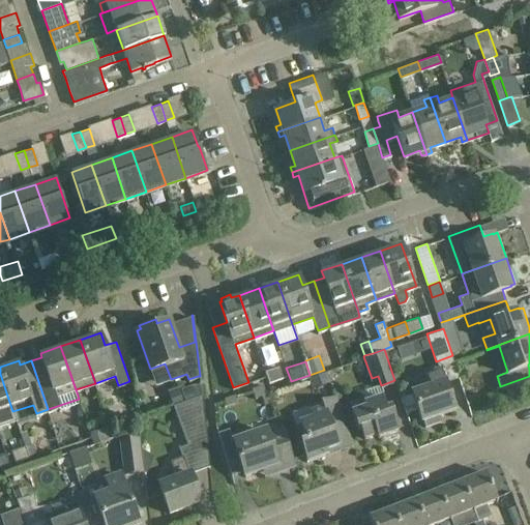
[(282,378),(277,366),(265,370),(269,382),(282,378)]
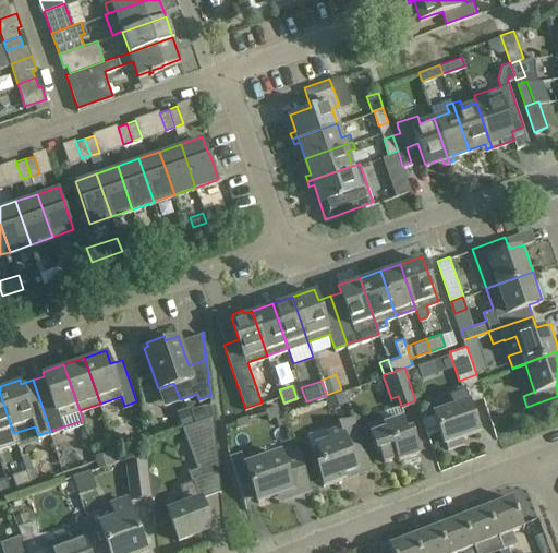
[(433,412),(422,417),(427,433),(439,430),(444,442),(446,442),(447,447),(464,442),(462,436),(478,431),(462,386),(447,392),(451,404),(433,410),(433,412)]
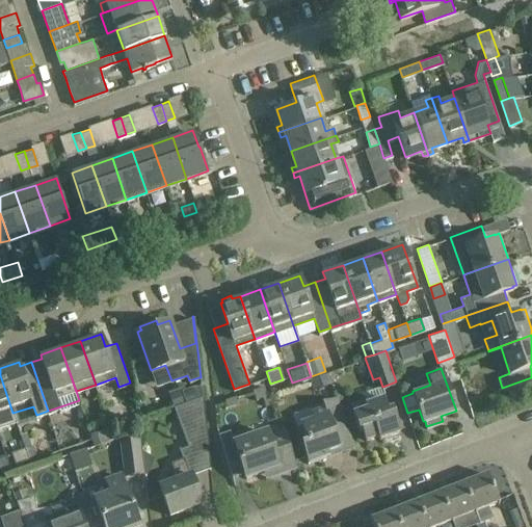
[(327,371),(310,377),(313,388),(330,381),(327,371)]
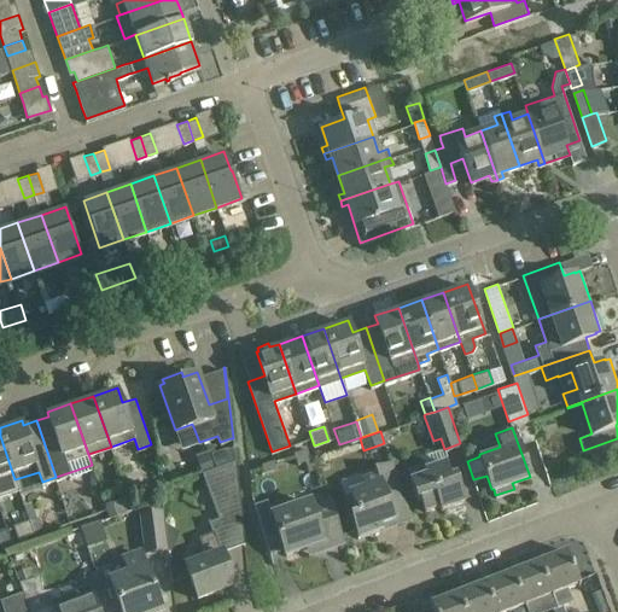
[(0,436),(0,494),(18,489),(15,479),(0,436)]
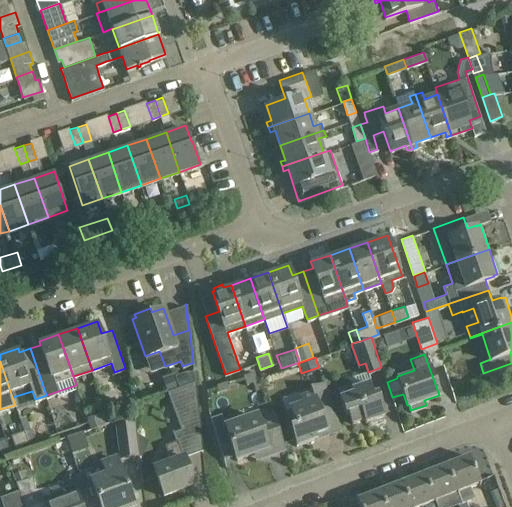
[(175,375),(178,386),(194,381),(193,369),(175,375)]
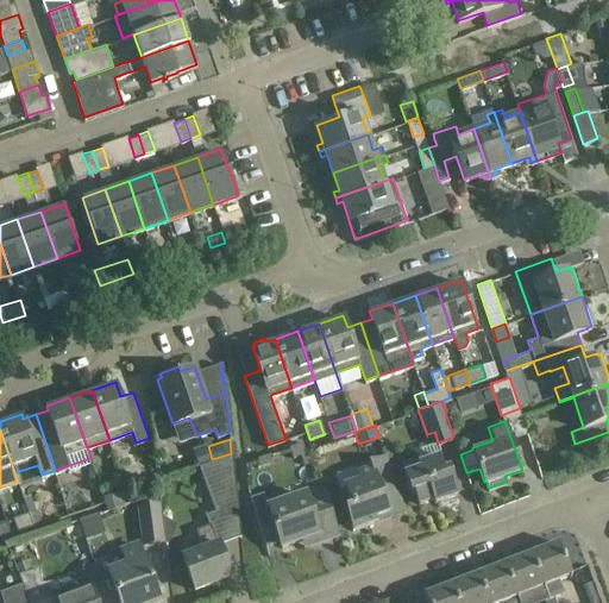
[(303,447),(302,441),(289,446),(293,456),(300,453),(303,462),(311,459),(307,447),(305,448),(305,447),(303,447)]
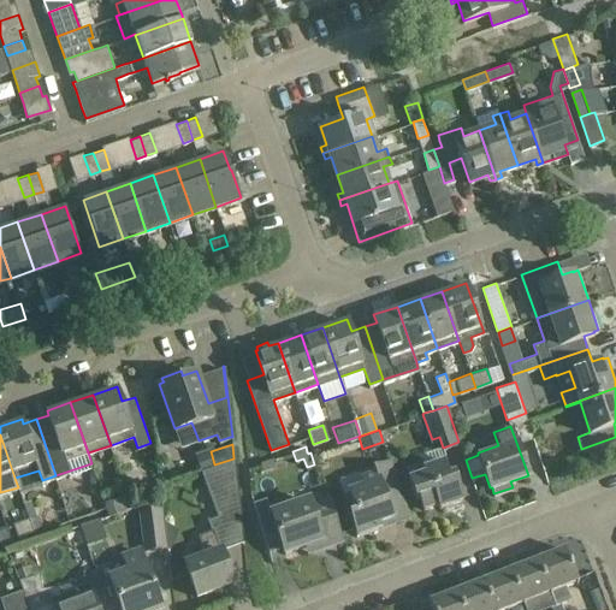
[(363,484),(347,490),(354,511),(349,513),(356,534),(379,526),(378,521),(392,516),(386,498),(401,493),(398,485),(394,469),(389,457),(372,463),(374,471),(360,475),(363,484)]
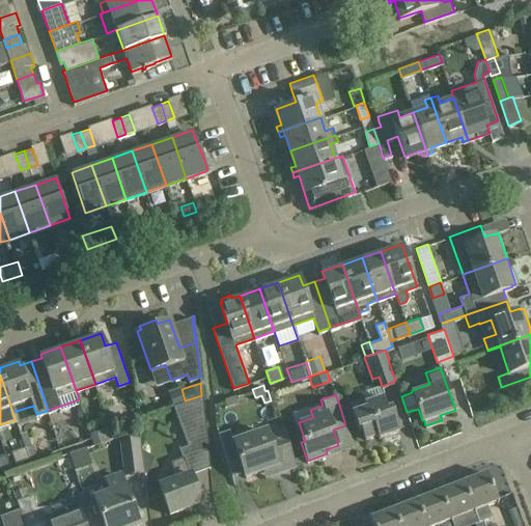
[(185,400),(173,405),(188,444),(206,437),(201,395),(185,400)]
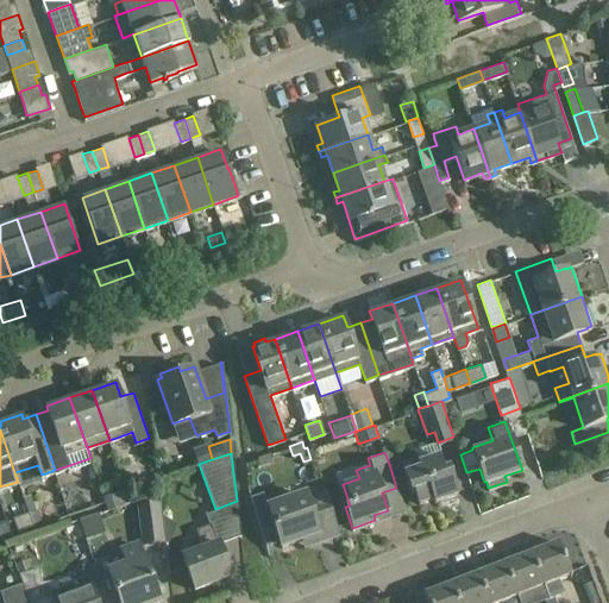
[(389,464),(394,479),(406,476),(410,491),(414,490),(419,502),(433,496),(434,500),(457,492),(447,466),(443,469),(437,453),(419,459),(416,453),(400,459),(400,460),(389,464)]
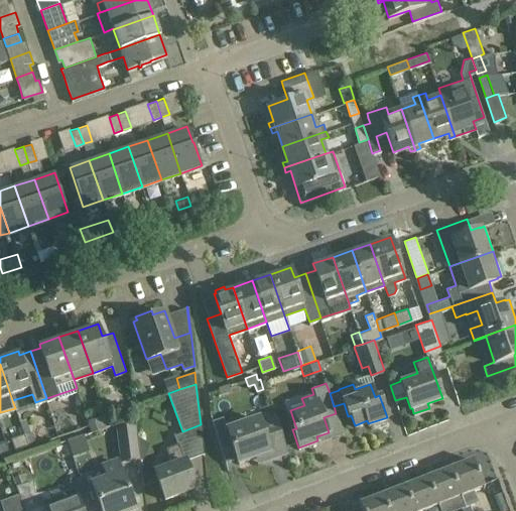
[(110,423),(107,413),(93,418),(97,428),(110,423)]
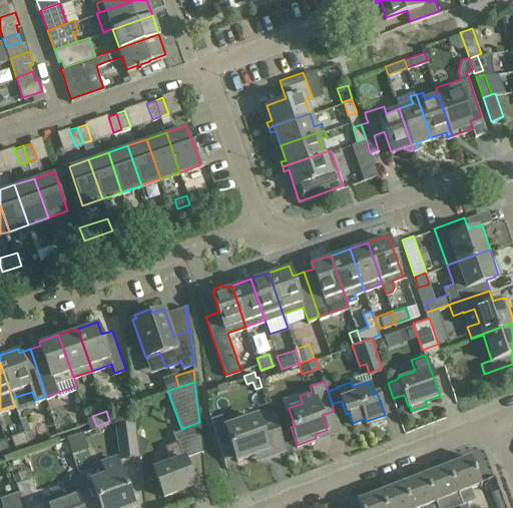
[(284,449),(271,411),(257,416),(255,413),(224,424),(236,459),(265,449),(267,455),(284,449)]
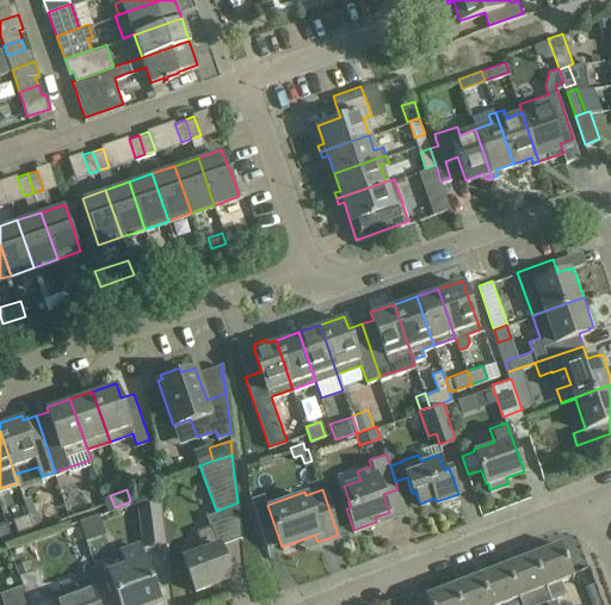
[(158,502),(156,493),(139,499),(140,505),(139,505),(143,544),(162,541),(158,502)]
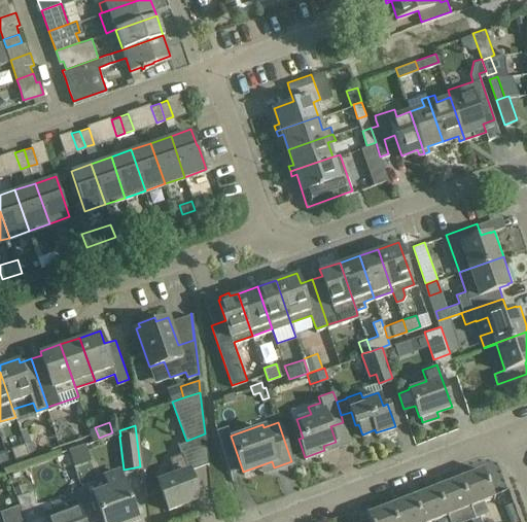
[(26,426),(20,428),(25,443),(28,453),(36,450),(33,439),(31,440),(26,426)]
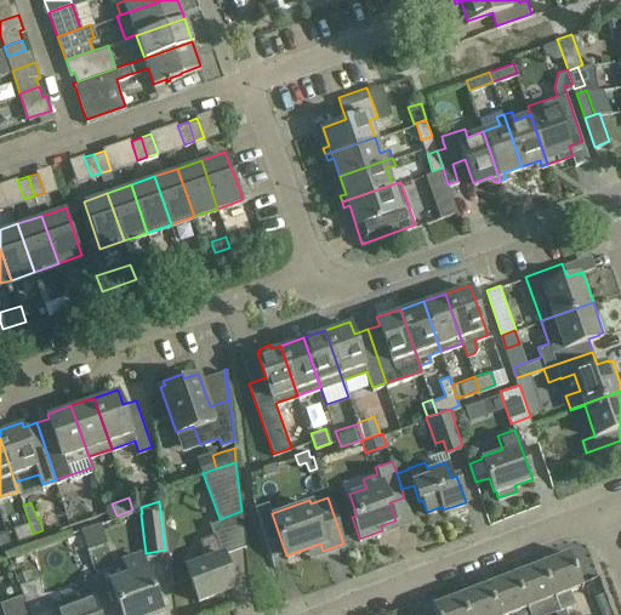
[(84,527),(91,546),(110,539),(103,520),(84,527)]
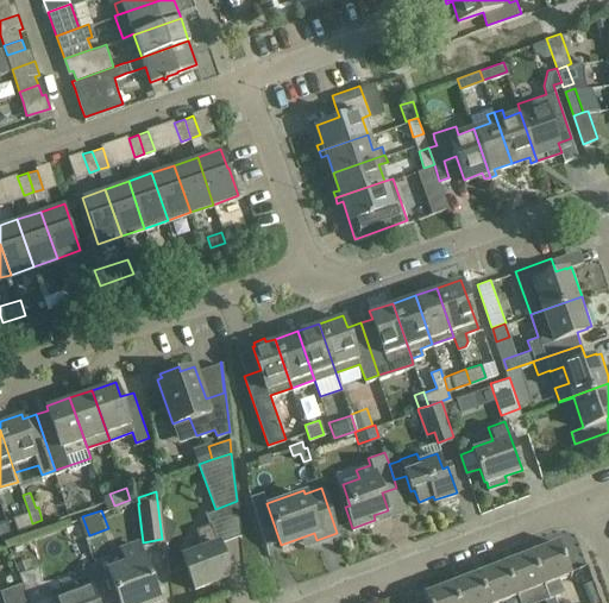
[(29,512),(13,517),(18,531),(33,525),(32,523),(29,512)]
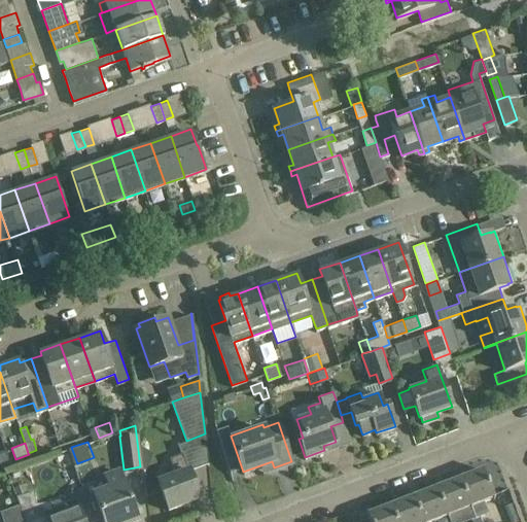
[(175,475),(159,481),(161,489),(168,508),(199,496),(191,477),(182,451),(180,451),(180,452),(168,456),(175,475)]
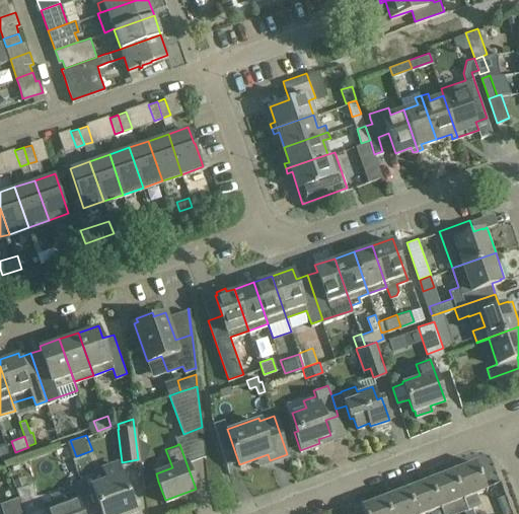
[(467,509),(468,508),(472,507),(480,504),(475,492),(485,489),(486,490),(487,489),(475,459),(474,460),(474,461),(452,470),(463,497),(463,498),(467,509)]
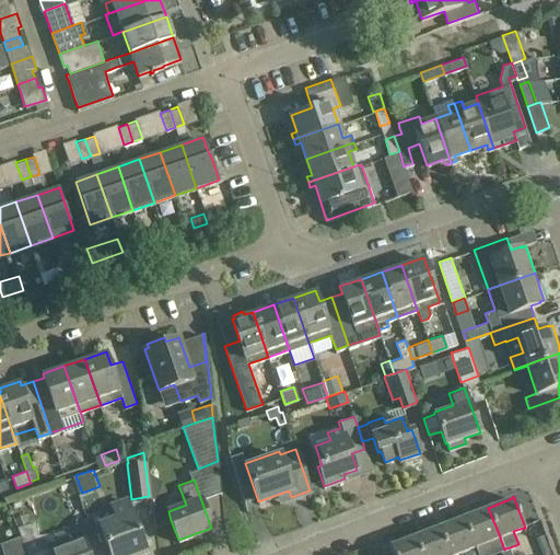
[(100,523),(90,527),(100,552),(108,548),(111,554),(138,554),(147,552),(139,532),(126,497),(109,504),(115,518),(100,523)]
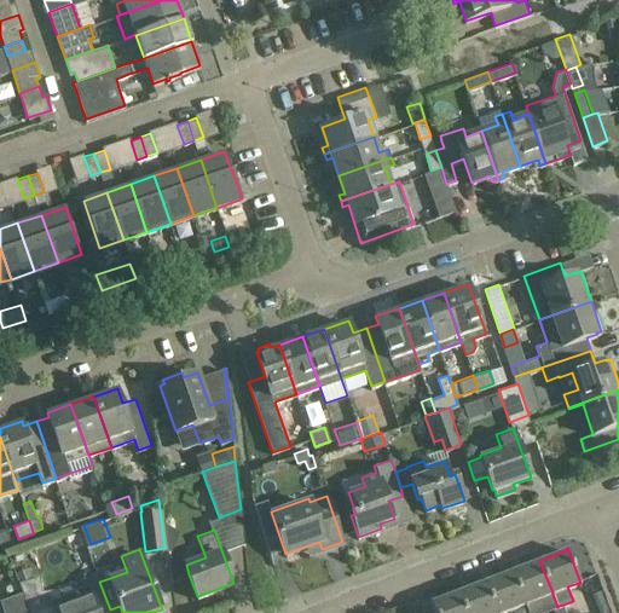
[(525,603),(553,593),(539,561),(513,571),(525,603)]
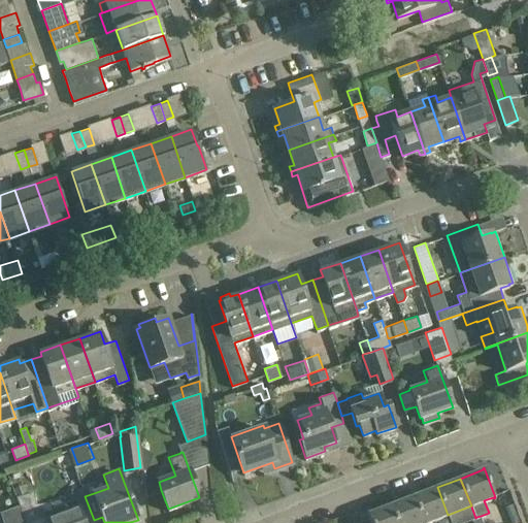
[(23,483),(13,487),(17,495),(26,492),(23,483)]
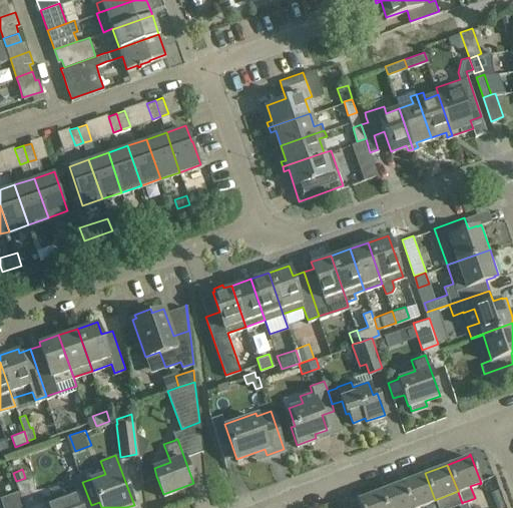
[(412,507),(414,507),(435,500),(425,473),(403,482),(412,507)]
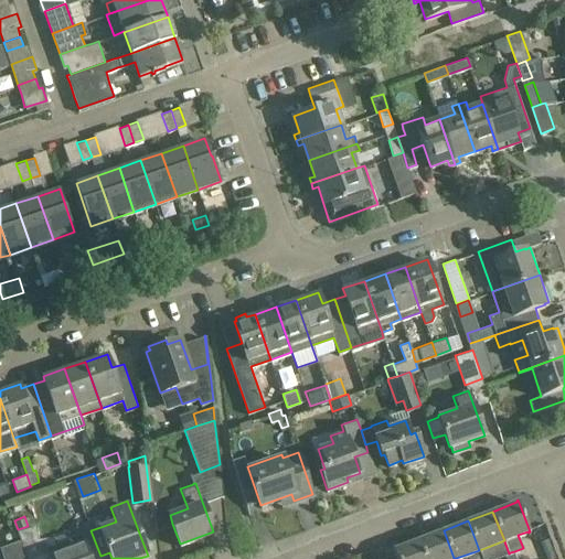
[(28,526),(18,529),(21,538),(28,558),(48,558),(50,558),(93,558),(100,556),(87,522),(75,526),(76,528),(54,536),(53,535),(36,537),(35,524),(28,526)]
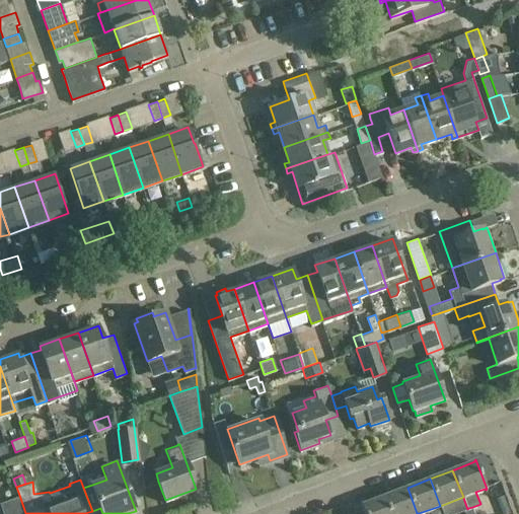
[(417,513),(408,488),(384,497),(390,513),(417,513)]
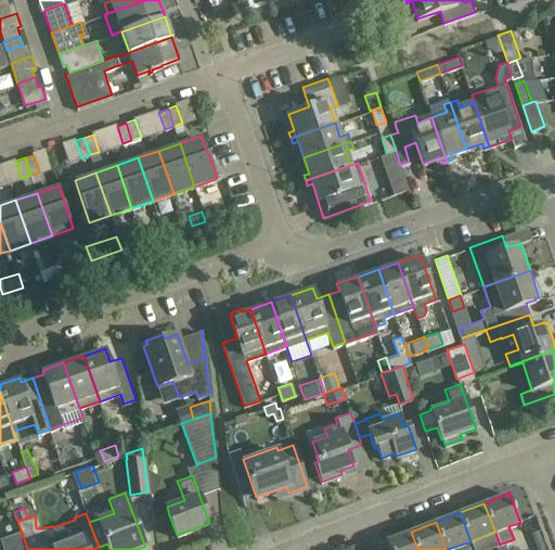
[(27,549),(21,529),(0,536),(0,537),(4,549),(27,549)]
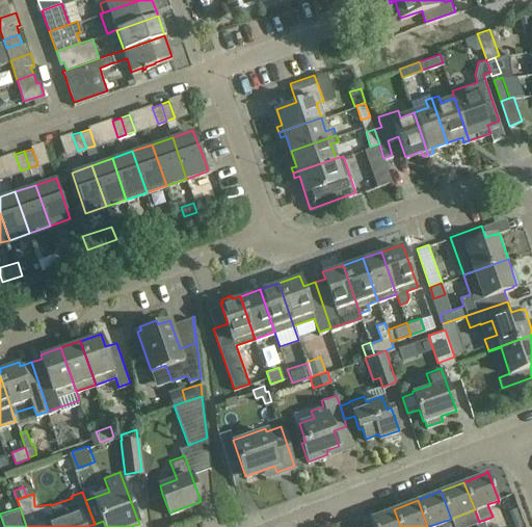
[(400,526),(394,509),(371,518),(371,517),(370,517),(373,526),(400,526)]
